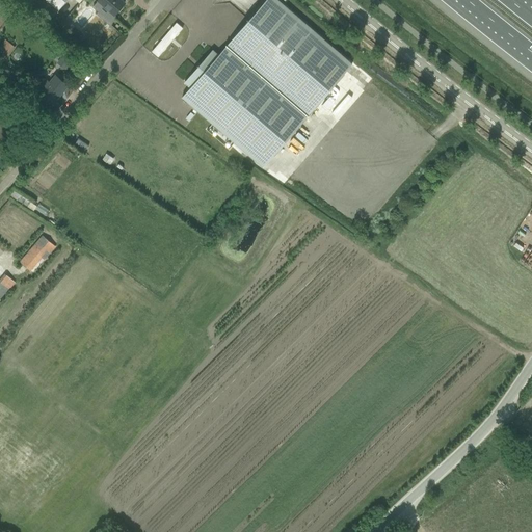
[(46,0),(58,10),(68,0),(46,0)]
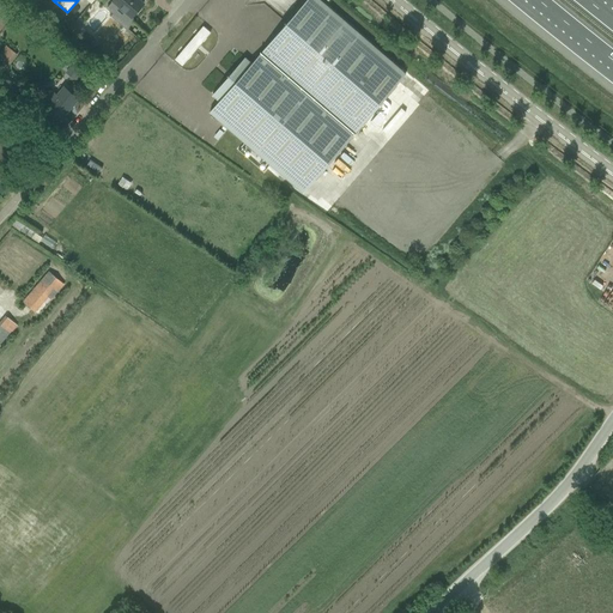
[(114,0),(113,1),(132,18),(144,4),(139,0),(114,0)]
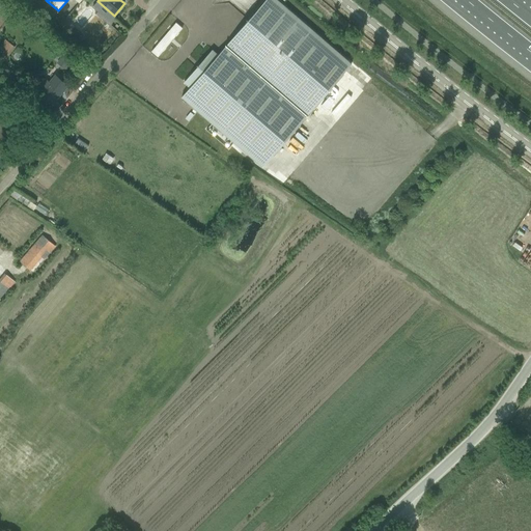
[(190,87),(182,96),(262,167),(352,63),(277,0),(264,0),(218,55),(213,50),(185,82),(190,87)]
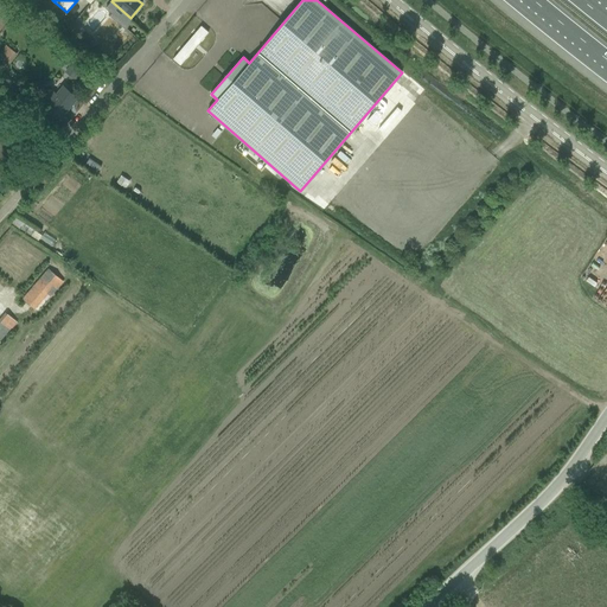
[(71,36),(81,26),(75,20),(69,16),(61,25),(65,30),(71,36)]
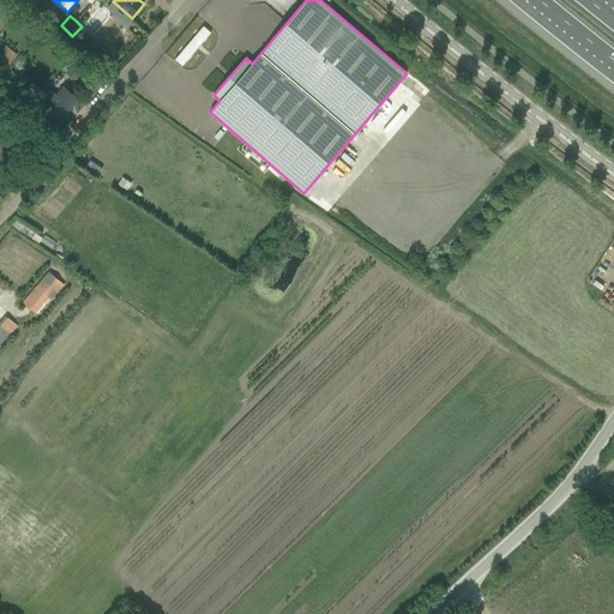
[(204,26),(175,60),(182,66),(211,32),(204,26)]
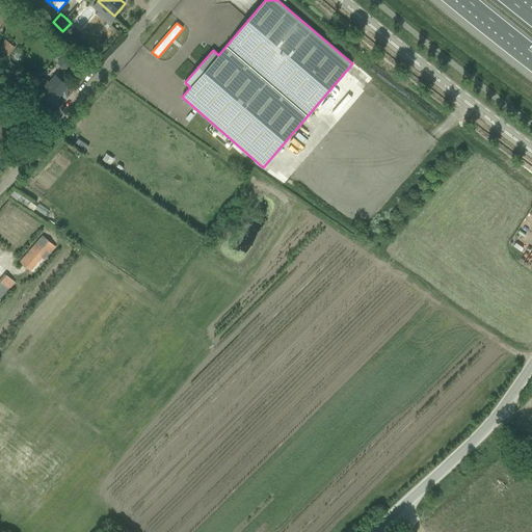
[(0,45),(0,60),(2,63),(17,47),(6,38),(0,45)]
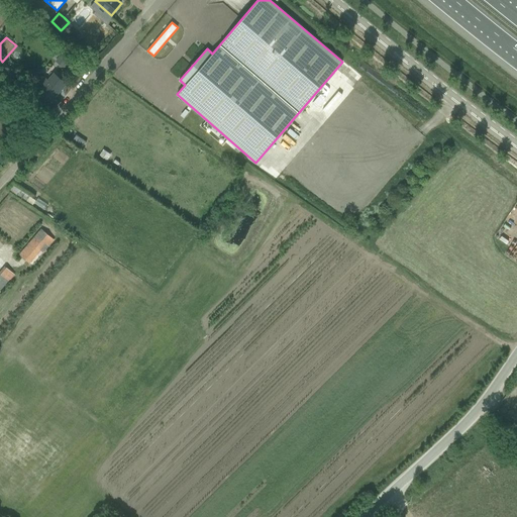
[(64,68),(72,58),(63,50),(56,62),(64,68)]
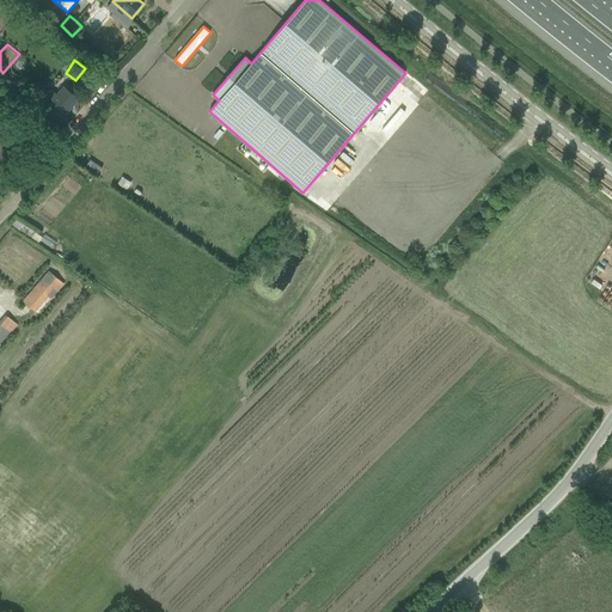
[(53,89),(40,101),(42,102),(36,109),(37,110),(43,115),(49,109),(61,118),(78,98),(62,85),(56,92),(53,89)]
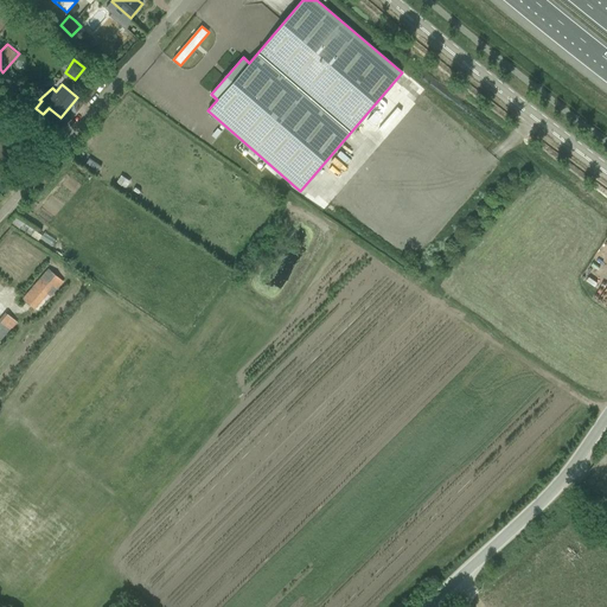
[(20,108),(29,100),(13,88),(6,96),(20,108)]
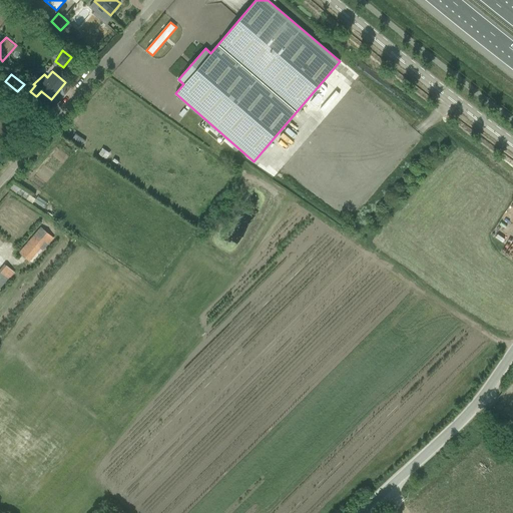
[(277,136),(285,143),(301,124),(293,118),(277,136)]
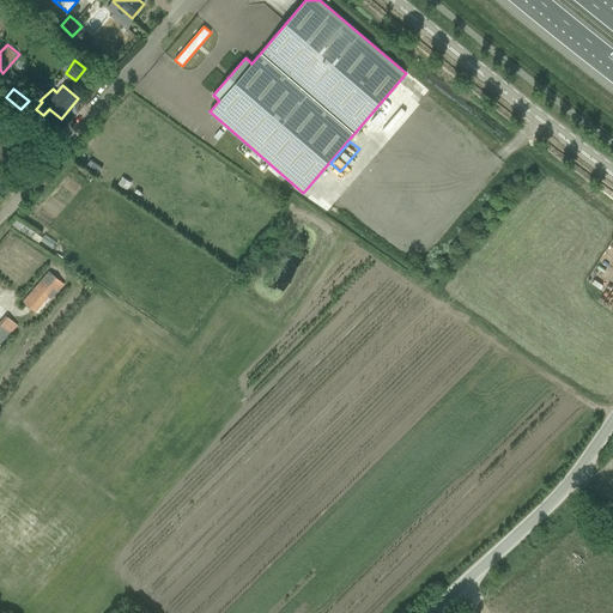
[(87,165),(99,174),(103,168),(90,161),(87,165)]
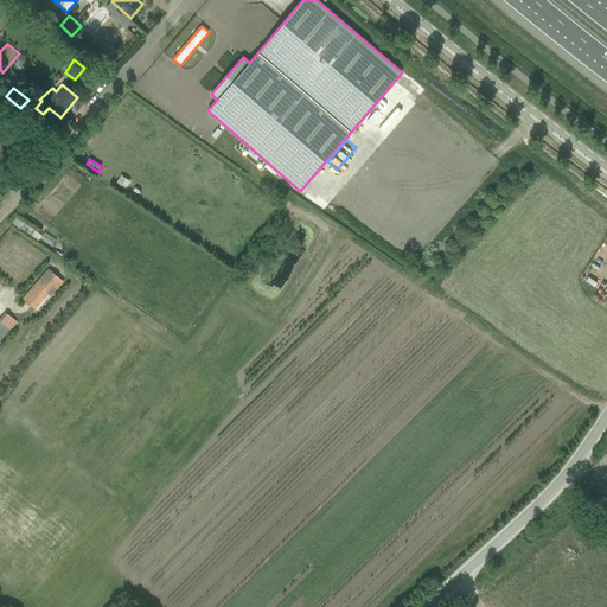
[(131,181),(121,176),(116,183),(126,189),(131,181)]
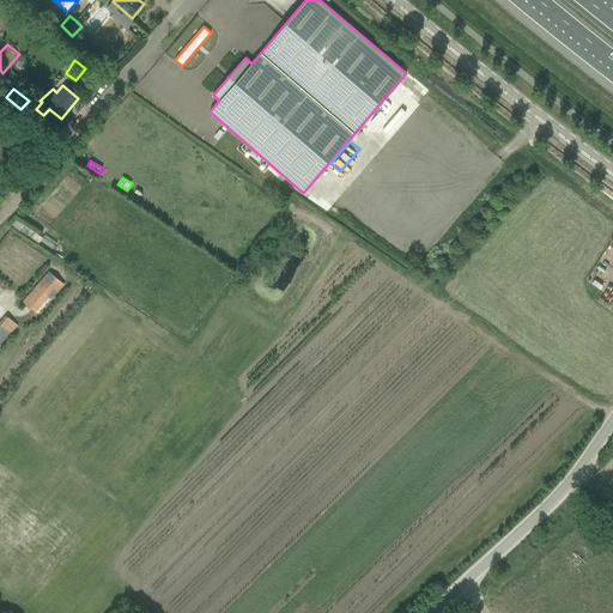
[(49,271),(22,302),(38,315),(65,285),(61,281),(64,278),(53,268),(49,272),(49,271)]
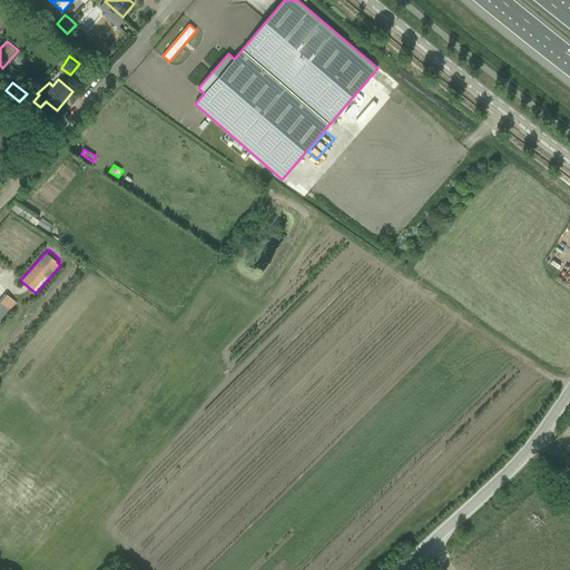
[(0,321),(17,303),(7,294),(0,301),(0,321)]
